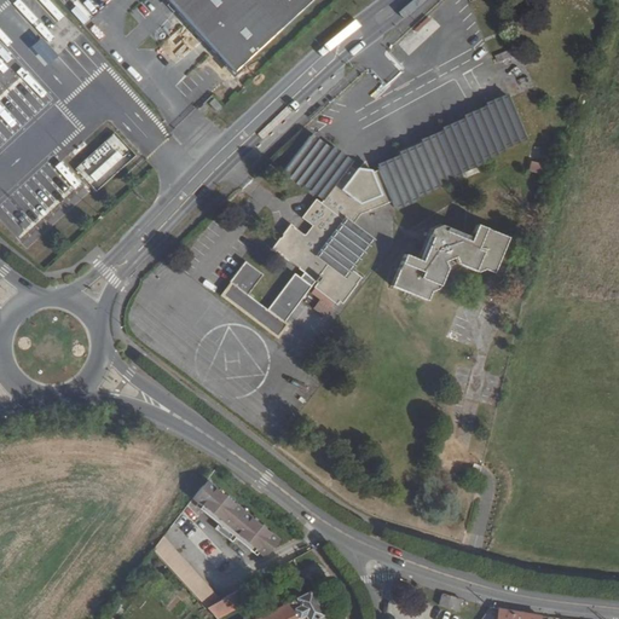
[(168,0),(236,71),(312,0),(168,0)]
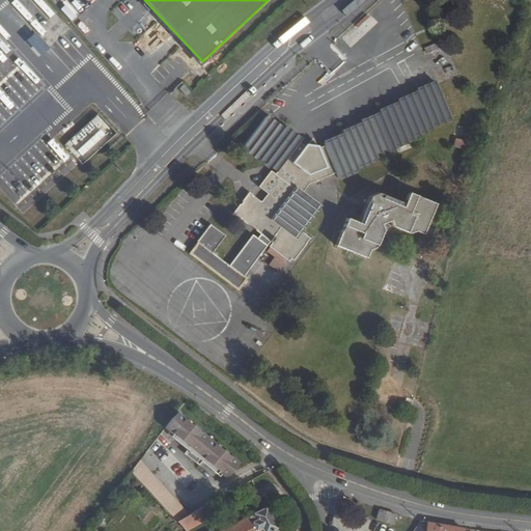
[(345,134),(328,141),(329,144),(339,170),(341,177),(359,169),(359,167),(380,158),(379,156),(397,148),(396,145),(415,138),(415,136),(434,128),(432,124),(452,117),(437,81),(419,88),(421,90),(399,100),(400,102),(383,110),(384,112),(364,120),(365,122),(344,131),(345,134)]
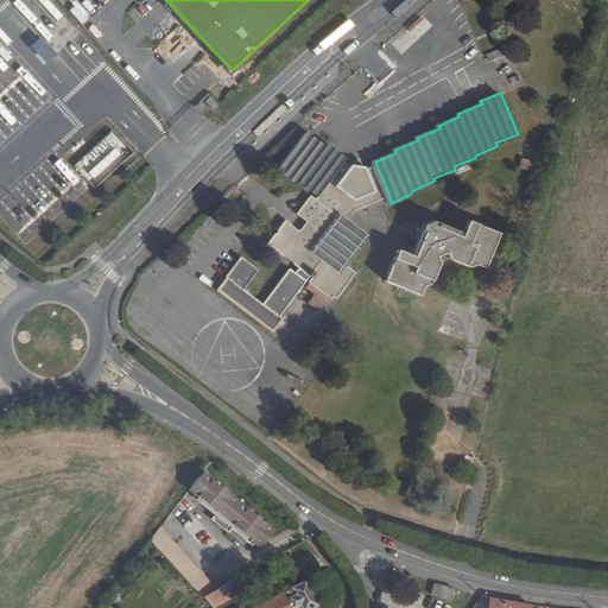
[(306,132),(279,168),(299,183),(302,179),(320,195),(317,198),(312,195),(299,211),(309,220),(314,223),(305,233),(302,229),(287,219),(279,229),(283,232),(279,235),(276,233),(268,242),(299,267),(311,276),(314,278),(311,282),(330,297),(334,292),(336,295),(358,271),(346,260),(366,236),(346,220),(335,213),(346,200),(327,184),(346,162),(348,159),(329,145),(325,146),(306,132)]
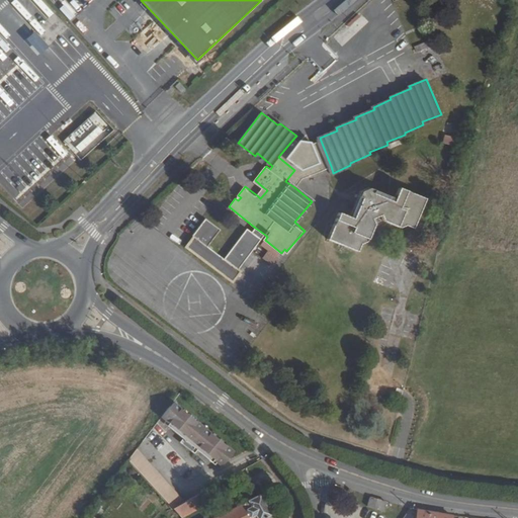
[(300,143),(289,156),(299,164),(319,157),(314,144),(309,132),(300,143)]
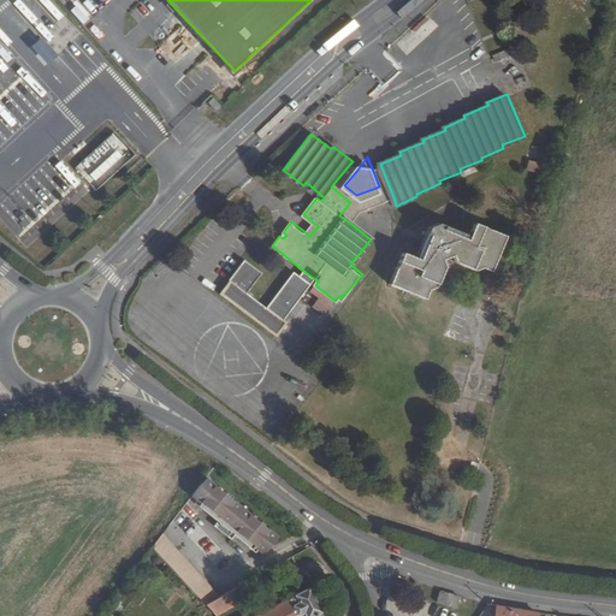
[(538,172),(540,164),(529,160),(527,169),(538,172)]
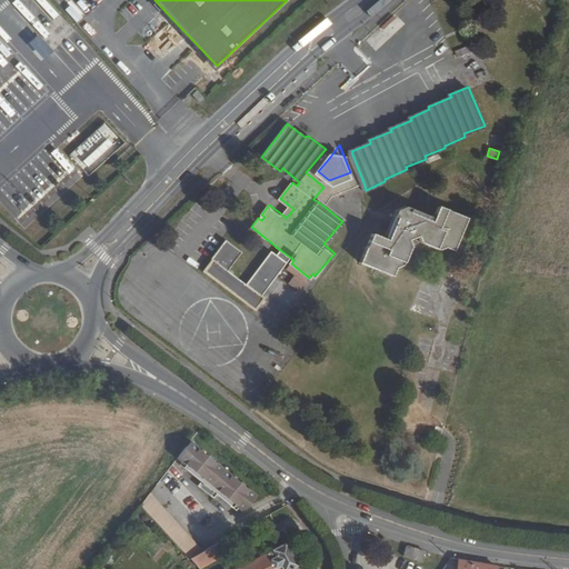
[(323,151),(306,172),(323,187),(313,199),(323,206),(333,193),(363,182),(352,155),(345,158),(350,172),(329,180),(318,171),(330,157),(323,151)]
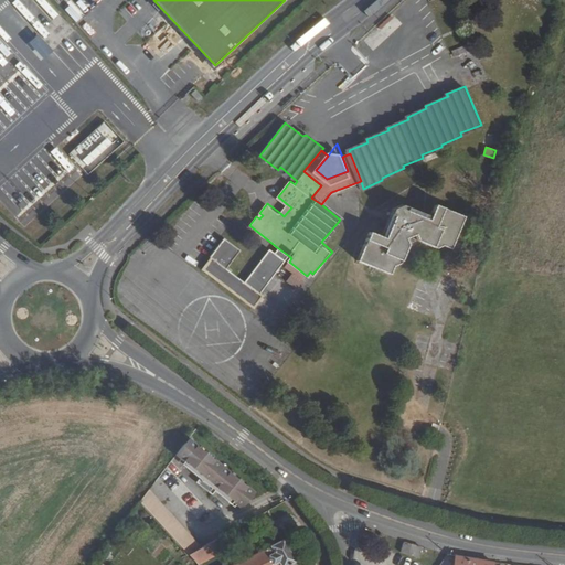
[(284,216),(291,208),(287,204),(280,213),(284,216)]
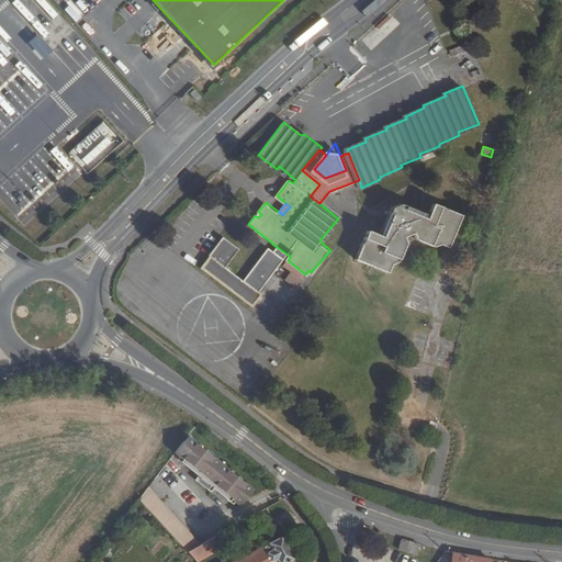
[(392,208),(380,235),(369,229),(356,258),(388,272),(391,265),(397,262),(406,244),(416,239),(436,248),(442,246),(449,249),(463,217),(435,204),(430,216),(402,203),(392,208)]
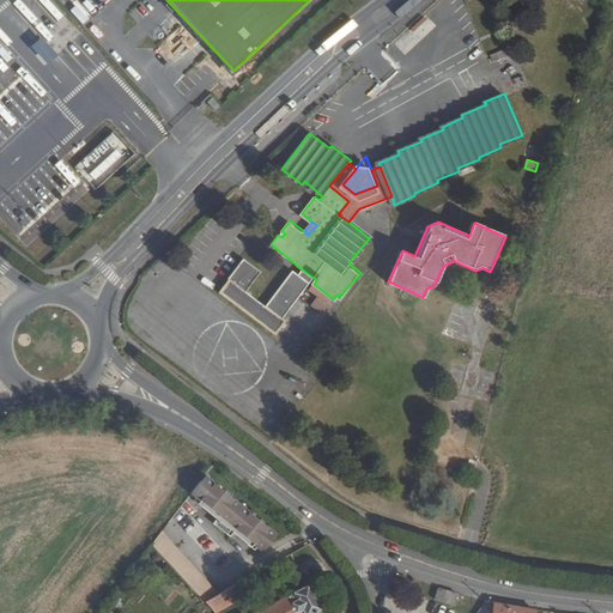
[(283,319),(314,278),(302,269),(298,274),(293,271),(266,307),(246,291),(261,271),(243,258),(228,278),(230,280),(222,291),(275,333),(285,321),(283,319)]
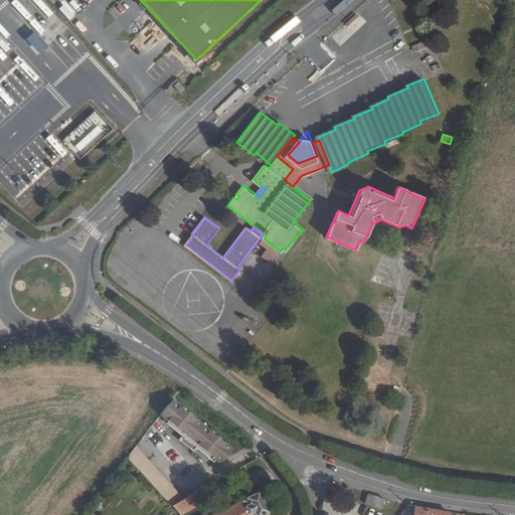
[(166,418),(215,459),(219,462),(222,460),(231,449),(171,400),(161,413),(166,418)]
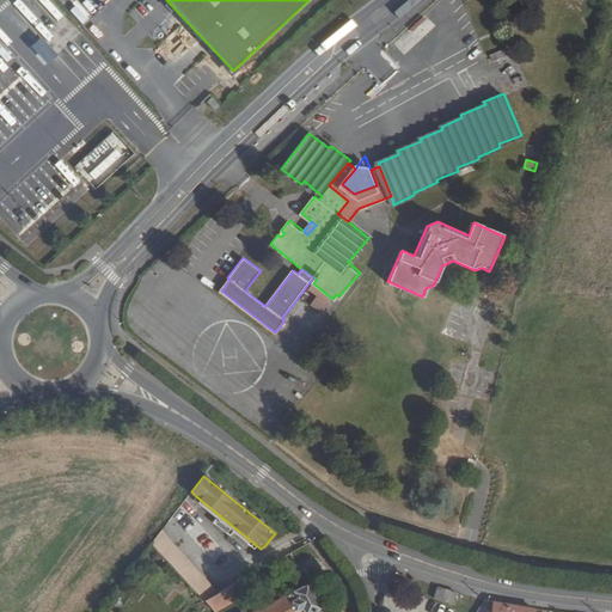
[(195,500),(230,527),(236,533),(254,548),(256,545),(197,497),(195,500)]
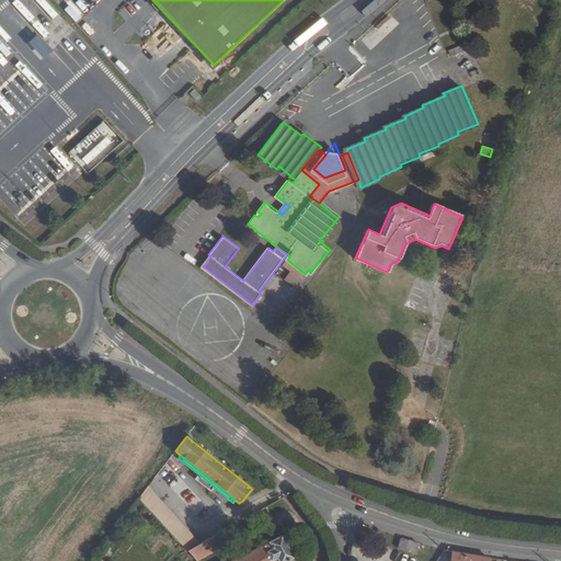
[(206,488),(213,493),(216,489),(210,483),(206,488)]
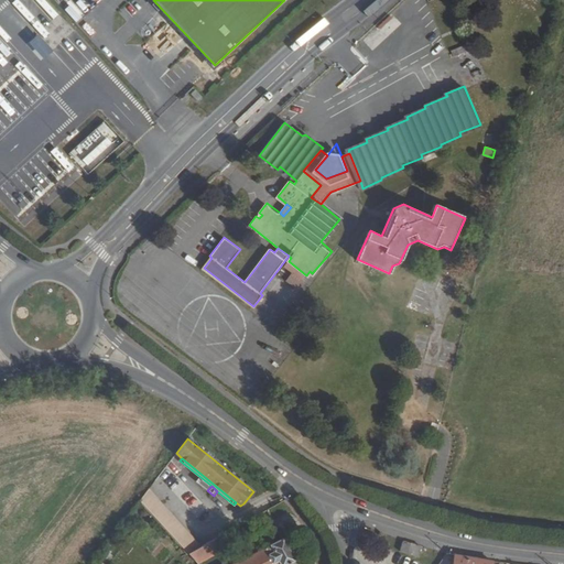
[(140,501),(188,553),(203,545),(149,489),(140,501)]
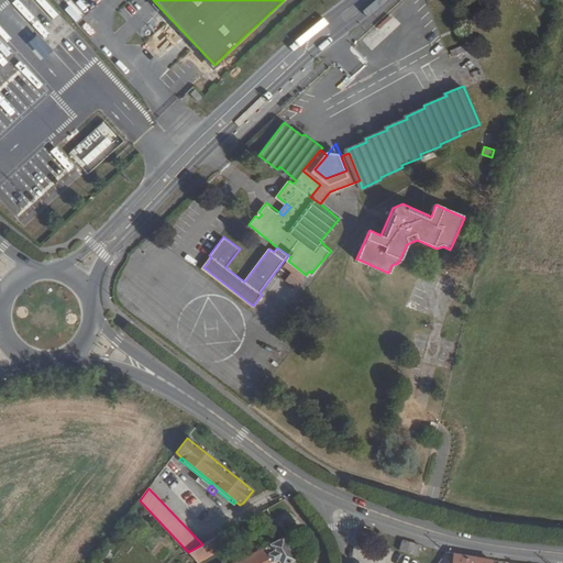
[(229,530),(216,537),(218,540),(230,533),(229,530)]
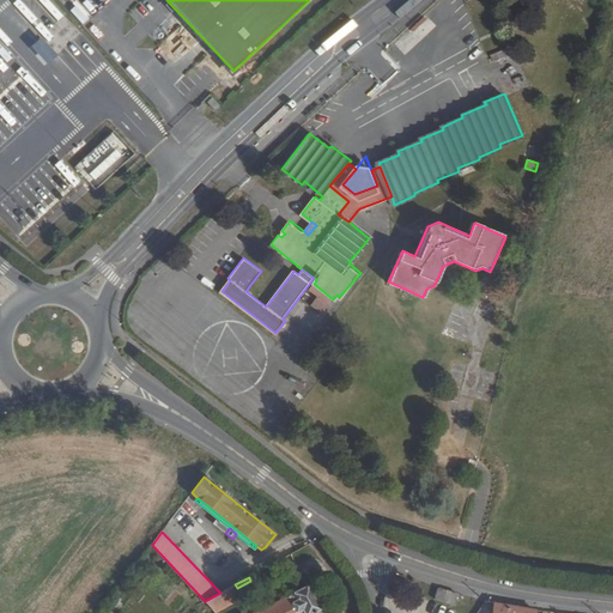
[(220,593),(205,601),(213,610),(240,594),(237,588),(235,584),(220,593)]
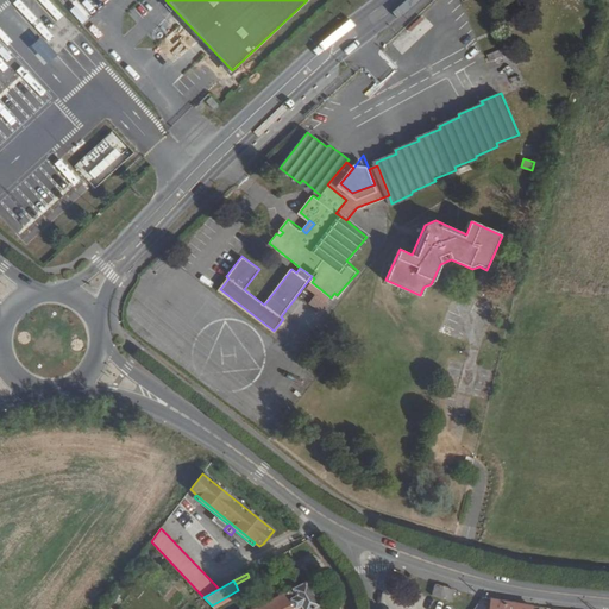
[(305,581),(248,608),(308,608),(318,604),(305,581)]
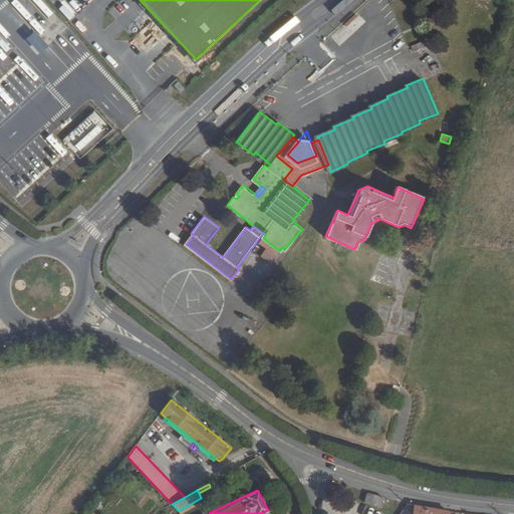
[(367,495),(365,505),(381,508),(384,498),(367,495)]
